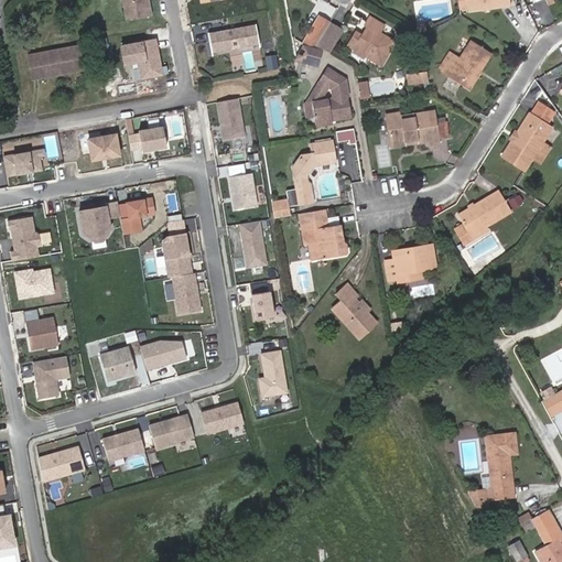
[(120,0),(125,18),(148,12),(147,2),(144,2),(143,0),(120,0)]
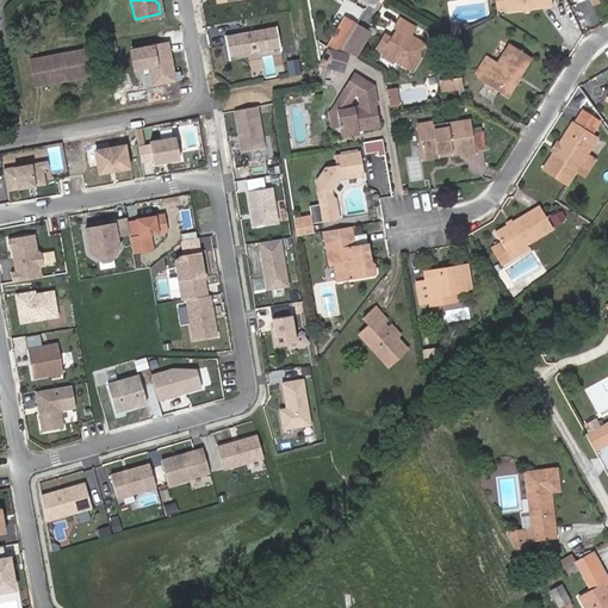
[(335,45),(342,48),(359,22),(346,14),(328,44),(335,45)]
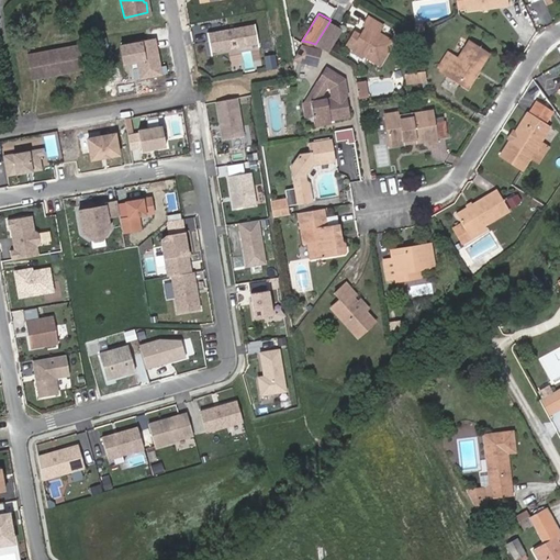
[(350,42),(356,46),(369,54),(381,62),(395,37),(381,29),(384,22),(371,13),(367,21),(370,23),(364,32),(357,29),(350,42)]
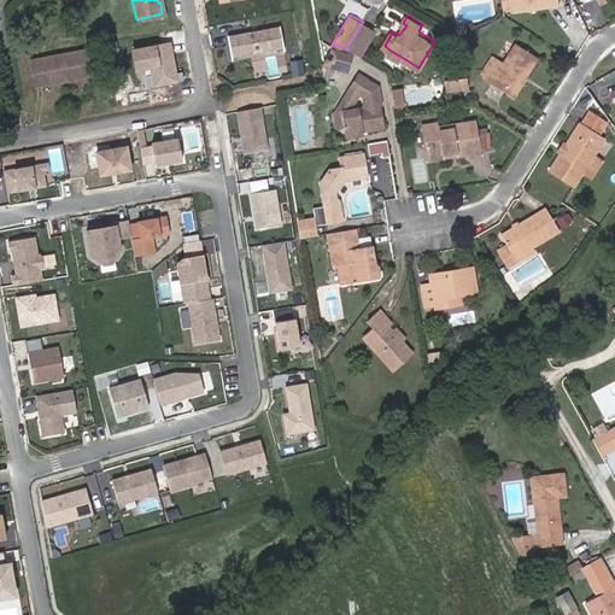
[(277,22),(226,33),(229,53),(251,48),(250,37),(258,36),(259,47),(281,42),(277,22)]
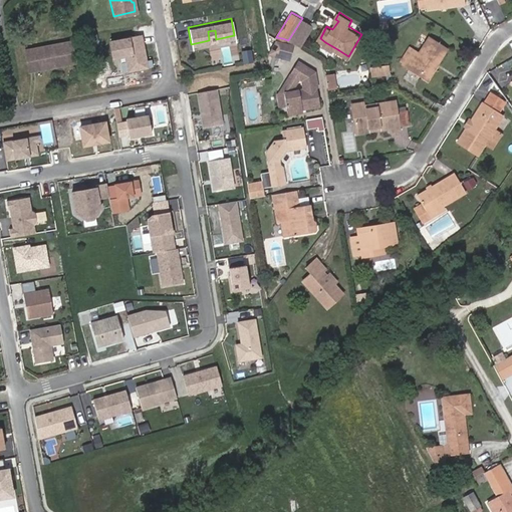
[(312,25),(302,18),(288,40),(293,42),(298,43),(300,44),(312,25)]
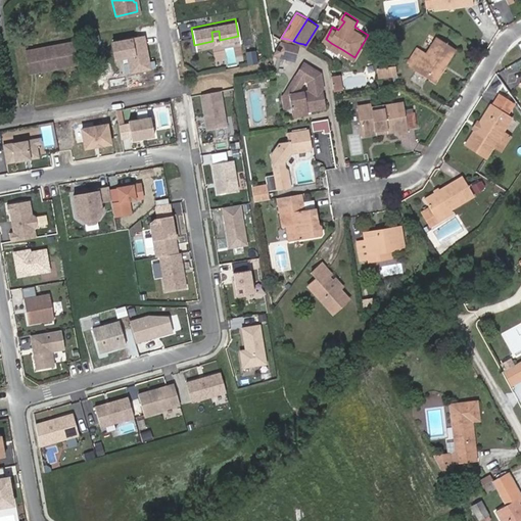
[(148,65),(142,34),(111,40),(114,55),(127,53),(130,68),(148,65)]
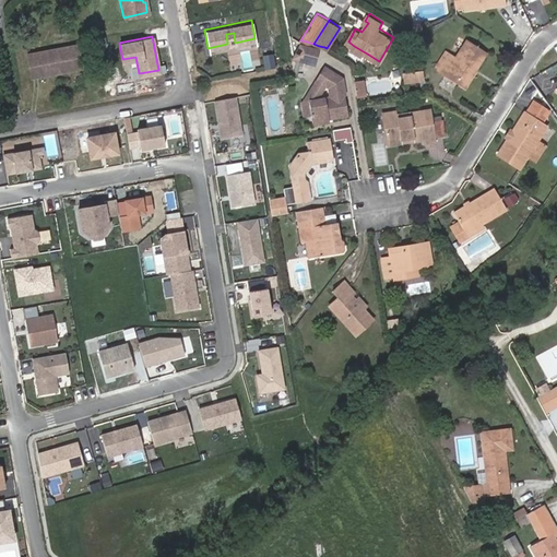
[(472,37),(465,47),(461,54),(454,49),(452,51),(448,48),(438,62),(441,64),(440,67),(450,73),(453,68),(469,79),(477,63),(481,66),(490,50),(472,37)]
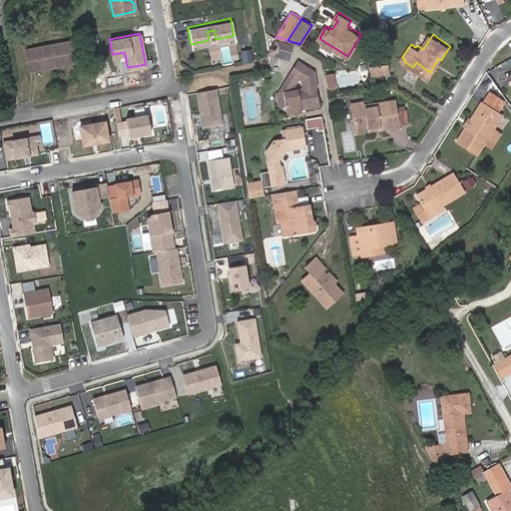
[(276,37),(268,50),(278,53),(282,38),(276,37)]
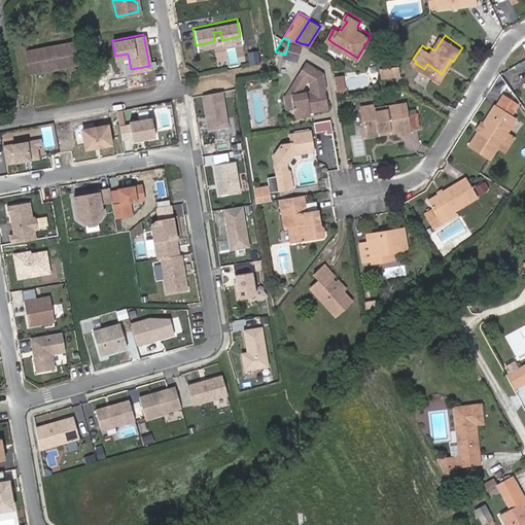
[(295,41),(289,39),(285,55),(296,58),(301,43),(295,41)]
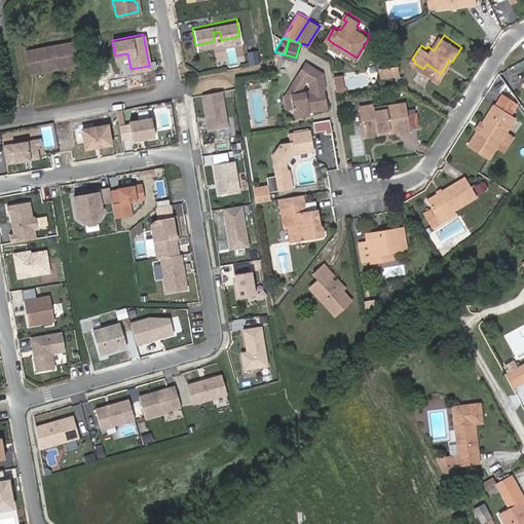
[(71,41),(31,48),(36,70),(75,63),(71,41)]
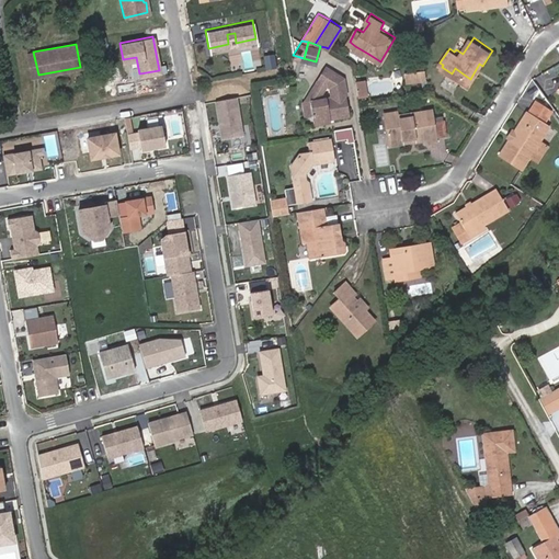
[(248,67),(258,65),(254,46),(243,48),(248,67)]
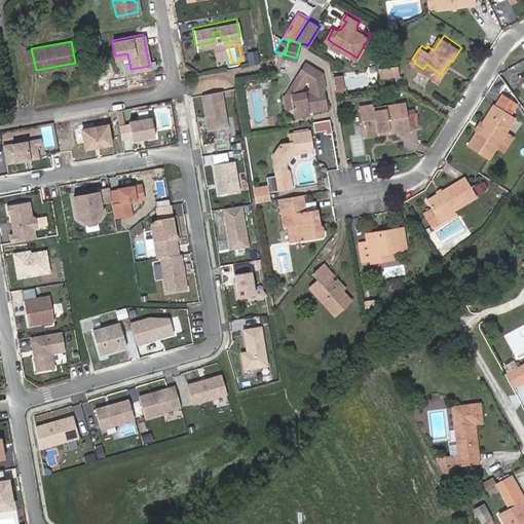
[(343,53),(345,50),(333,43),(331,46),(343,53)]
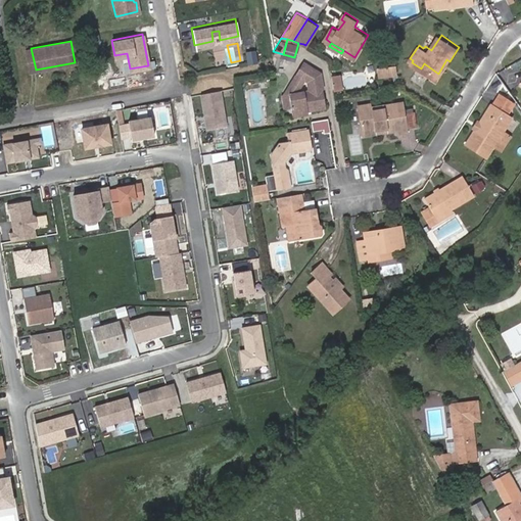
[(255,59),(253,47),(244,48),(247,61),(255,59)]
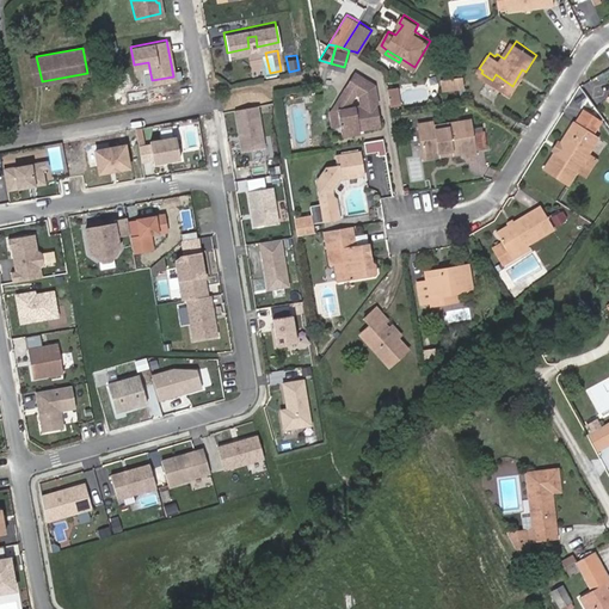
[(32,82),(42,81),(36,56),(28,57),(32,82)]
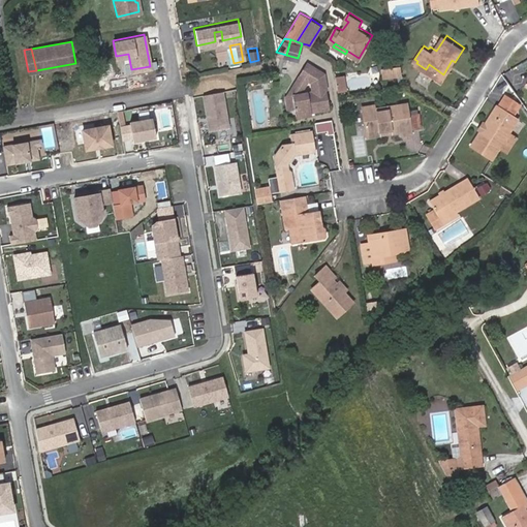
[(315,106),(315,110),(330,107),(327,88),(323,73),(306,62),(299,73),(287,94),(291,94),(293,109),(295,117),(310,115),(310,107),(315,106)]
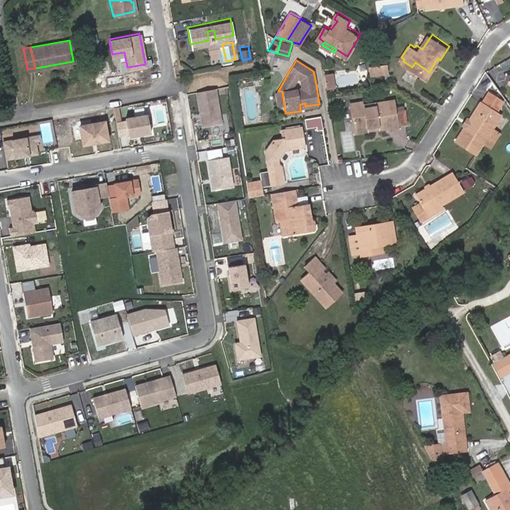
[(380,64),(373,65),(374,73),(381,72),(380,64)]
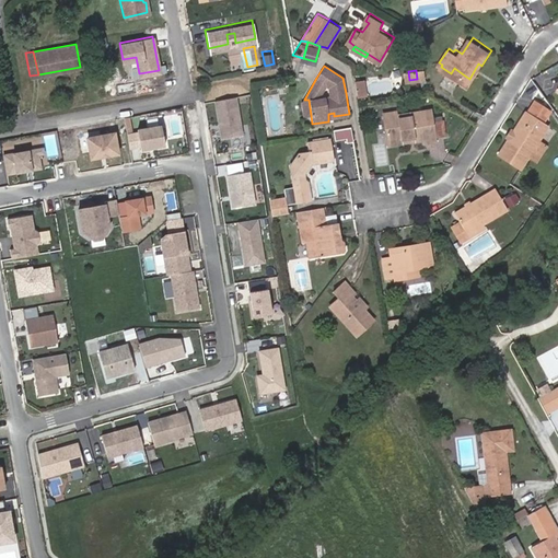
[(365,81),(358,82),(360,95),(368,94),(365,81)]
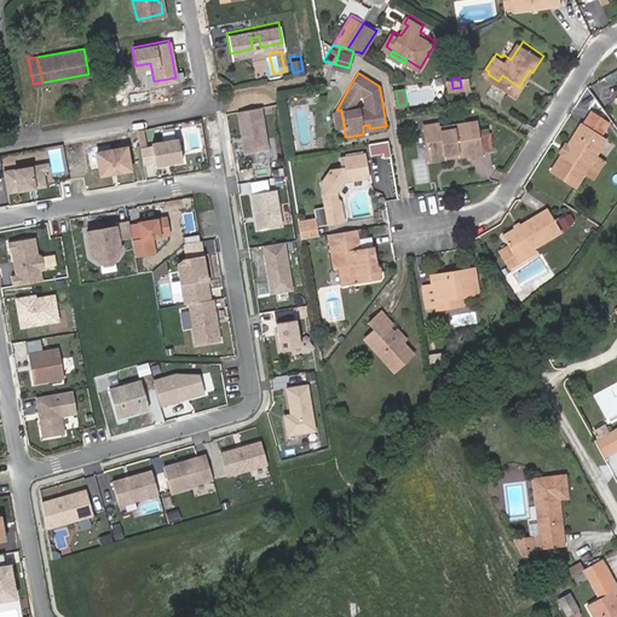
[(267,148),(260,105),(238,110),(242,136),(244,136),(244,140),(243,140),(246,151),(267,148)]
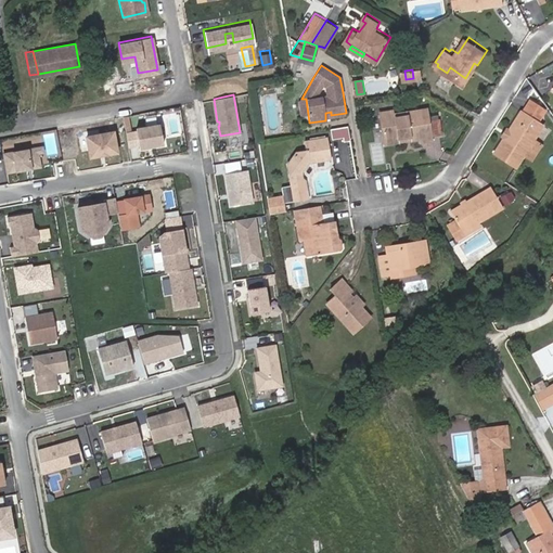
[(300,115),(308,114),(306,99),(301,99),(298,100),(300,115)]
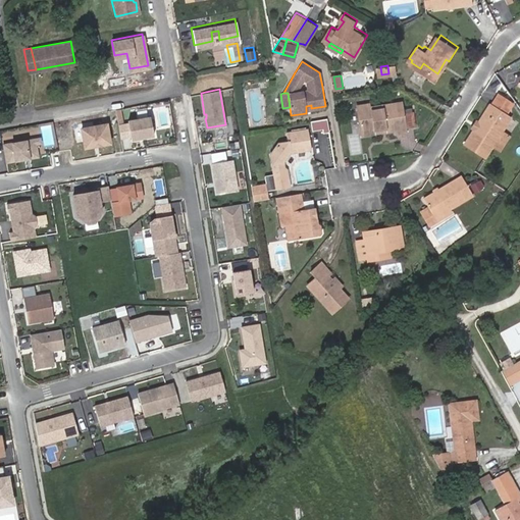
[(500,99),(492,109),(501,114),(505,108),(508,104),(500,99)]
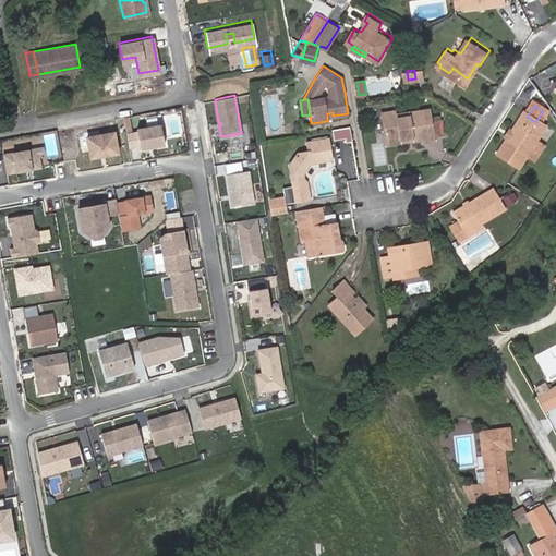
[(387,124),(389,137),(396,136),(402,135),(402,136),(413,135),(417,135),(417,139),(425,137),(426,143),(436,142),(436,137),(447,135),(444,121),(433,122),(431,109),(398,115),(397,110),(377,112),(379,127),(387,124)]
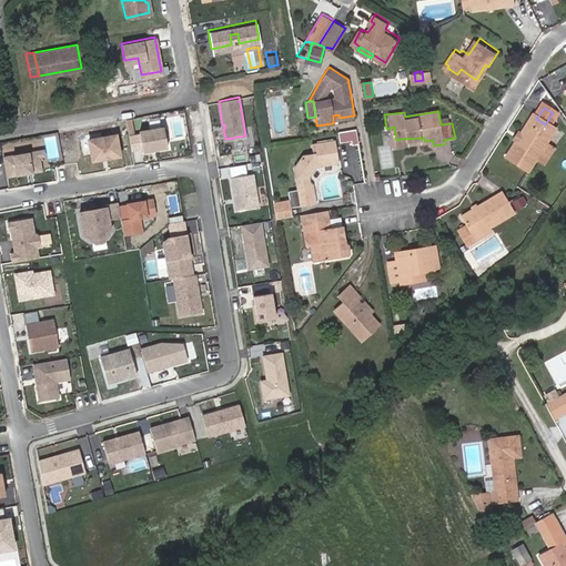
[(545,124),(536,119),(523,139),(525,141),(521,148),(518,145),(507,162),(531,177),(538,163),(547,169),(557,152),(548,148),(558,132),(553,130),(557,123),(549,118),(545,124)]
